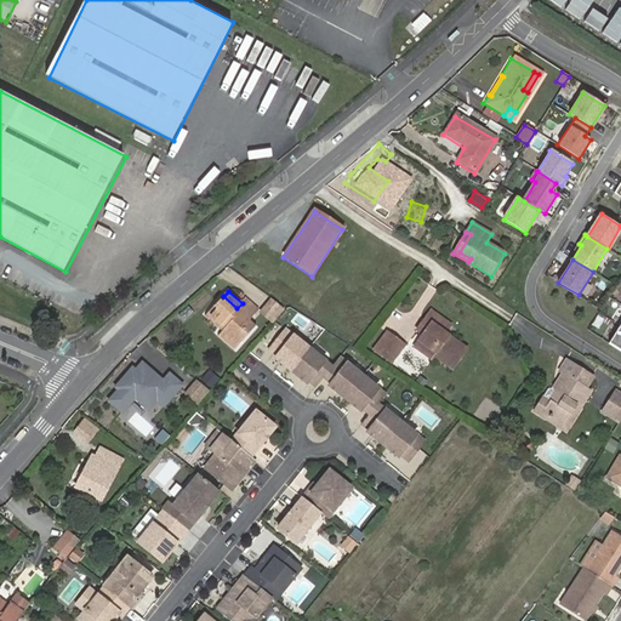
[(222,332),(239,347),(255,328),(249,322),(257,311),(244,300),(243,303),(237,308),(223,296),(209,313),(226,329),(222,332)]
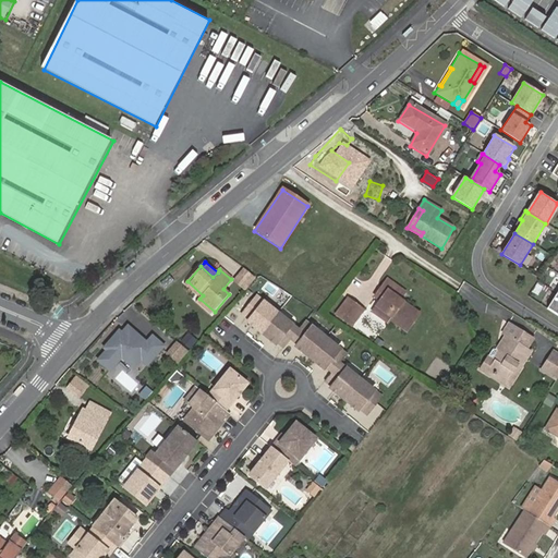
[(249,275),(240,286),(246,291),(256,280),(249,275)]
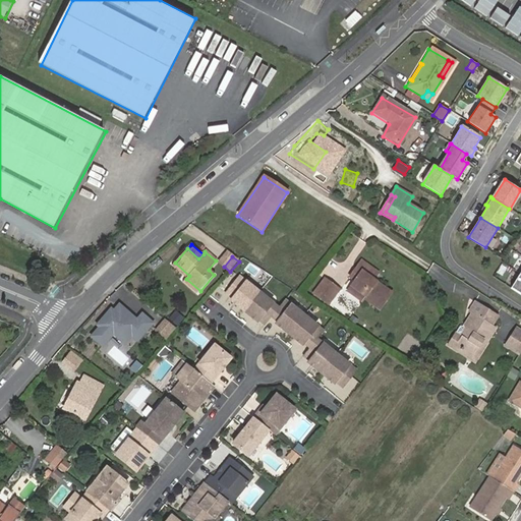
[(172,267),(186,279),(189,276),(175,263),(172,267)]
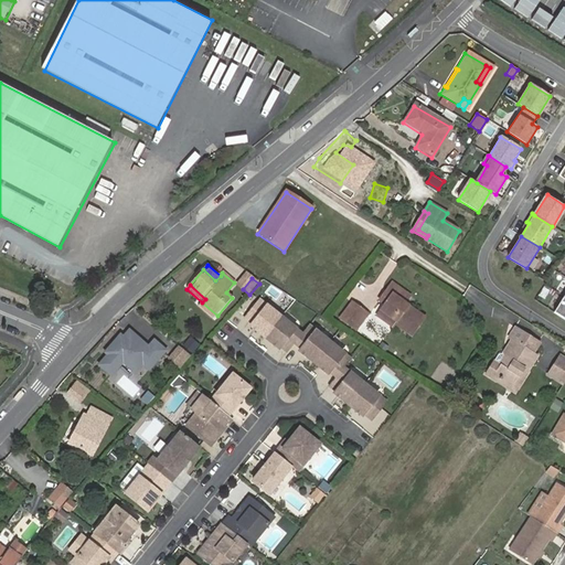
[(397,321),(395,324),(412,337),(424,320),(405,306),(411,299),(393,286),(387,294),(393,298),(386,306),(383,310),(397,321)]
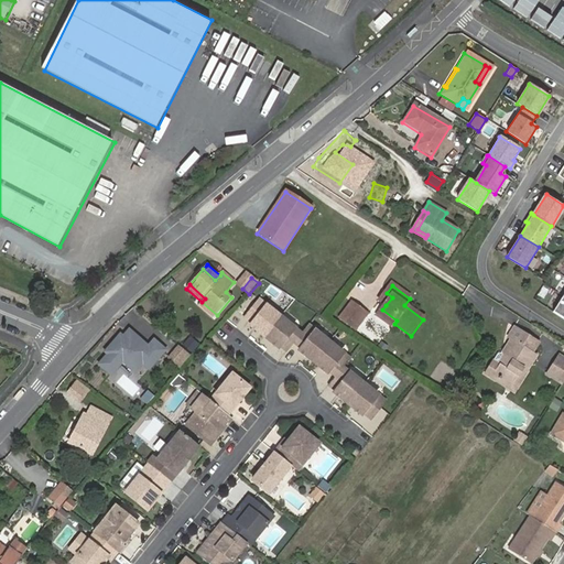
[(392,297),(387,293),(380,302),(386,305),(392,297)]
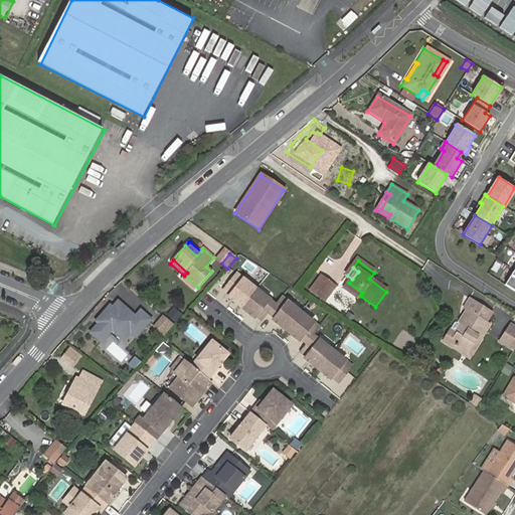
[(514,270),(506,285),(514,290),(514,270)]
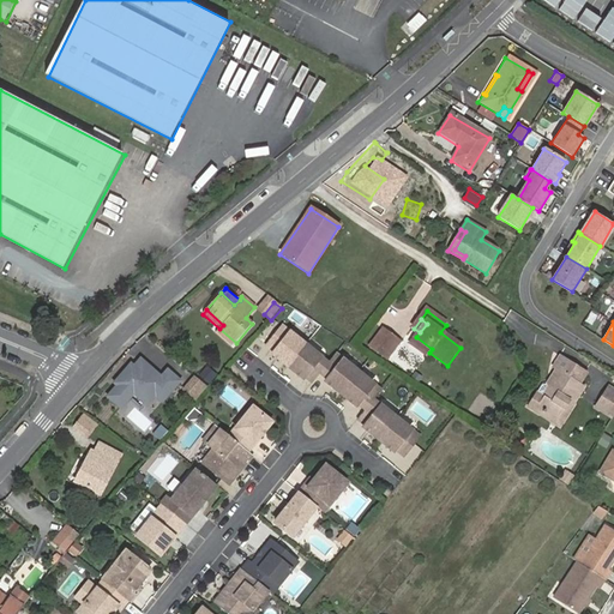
[(232,348),(236,343),(220,329),(215,333),(232,348)]
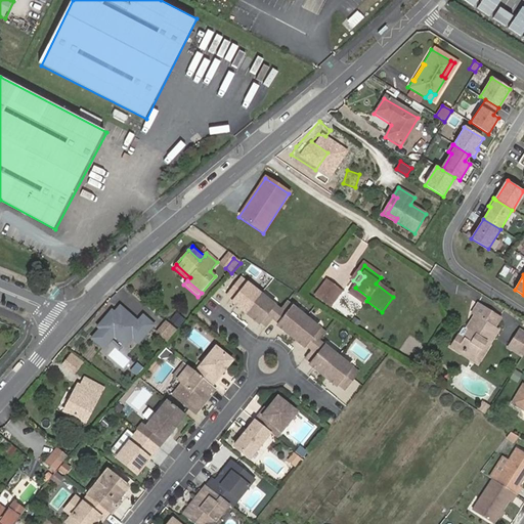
[(242,280),(228,297),(235,302),(233,304),(259,325),(261,323),(267,329),(273,320),(275,322),(290,306),(287,304),(280,312),(242,280)]
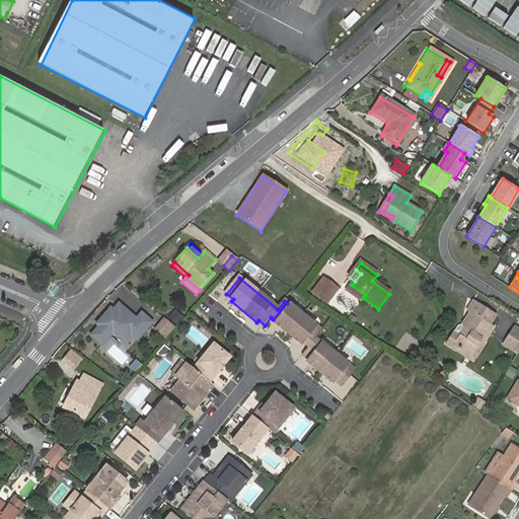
[(326,302),(337,289),(323,280),(314,293),(326,302)]
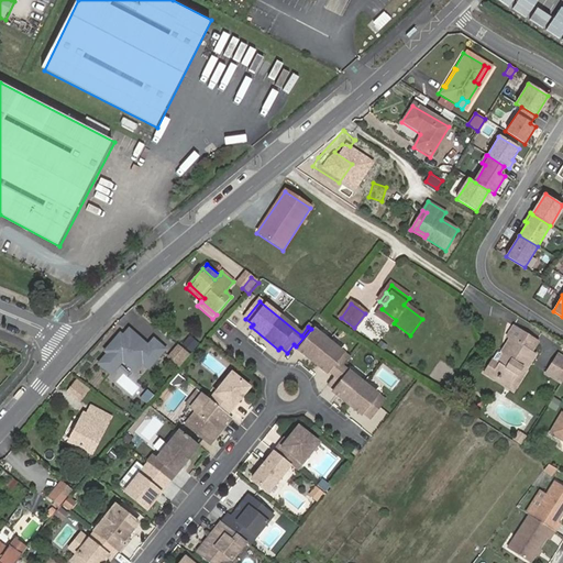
[(392,326),(394,323),(396,320),(382,309),(377,316),(392,326)]
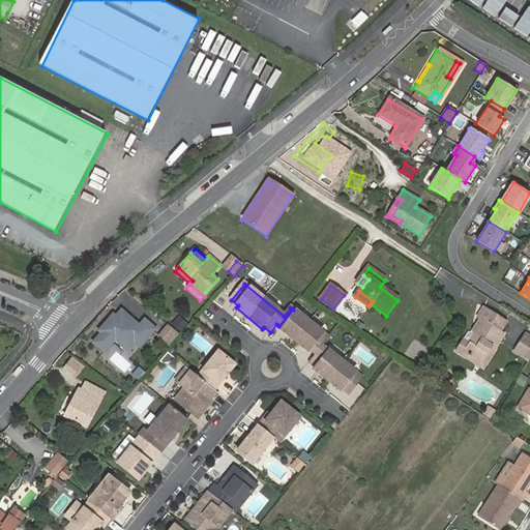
[(469,333),(458,351),(467,357),(473,356),(482,362),(493,348),(496,350),(505,334),(502,332),(507,323),(484,308),(479,318),(482,320),(474,333),(469,333)]
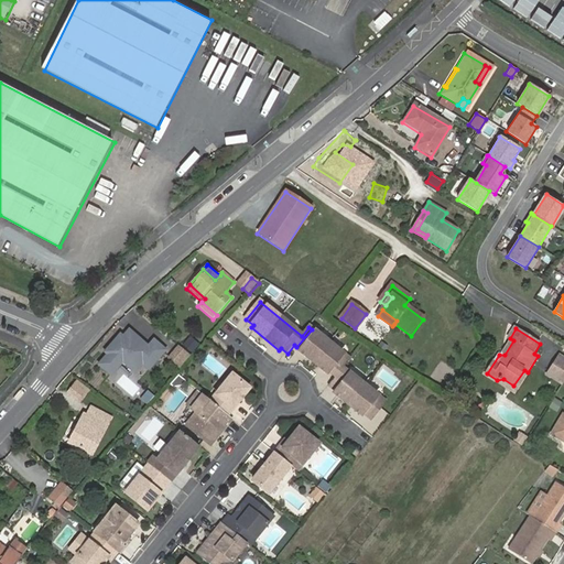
[(98,364),(110,373),(122,360),(134,371),(152,350),(147,346),(143,342),(141,344),(138,342),(140,339),(128,329),(122,336),(119,334),(105,351),(107,354),(98,364)]
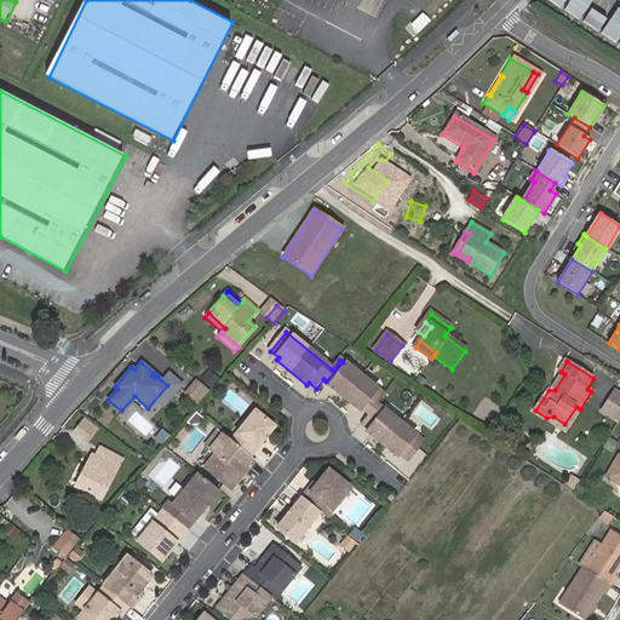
[(385,397),(343,362),(326,382),(332,385),(329,388),(360,413),(362,411),(369,417),(361,425),(369,432),(367,435),(397,459),(400,457),(407,463),(423,445),(377,407),(385,397)]
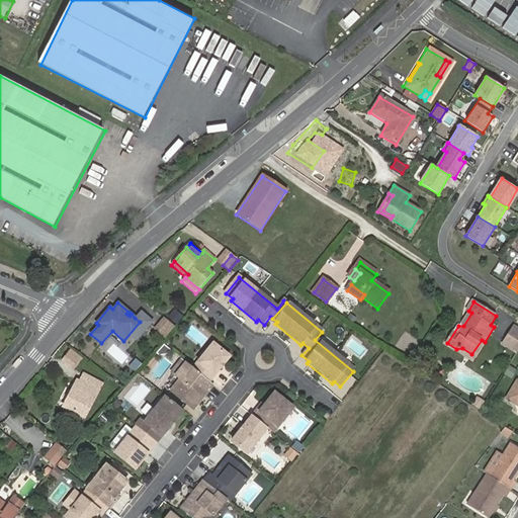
[(151,321),(141,312),(135,318),(140,322),(145,327),(151,321)]
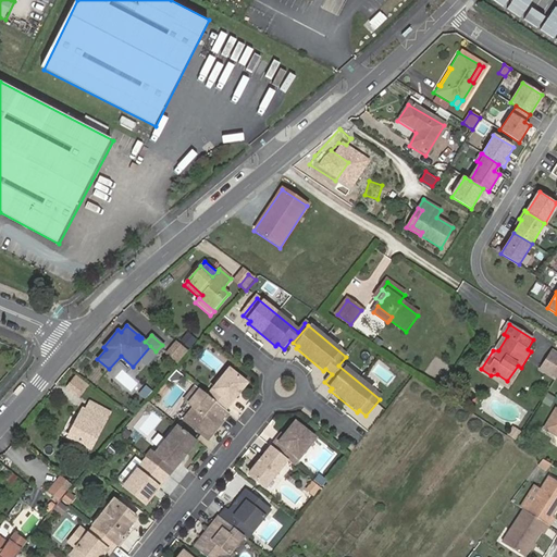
[(188,335),(182,343),(189,350),(196,343),(188,335)]
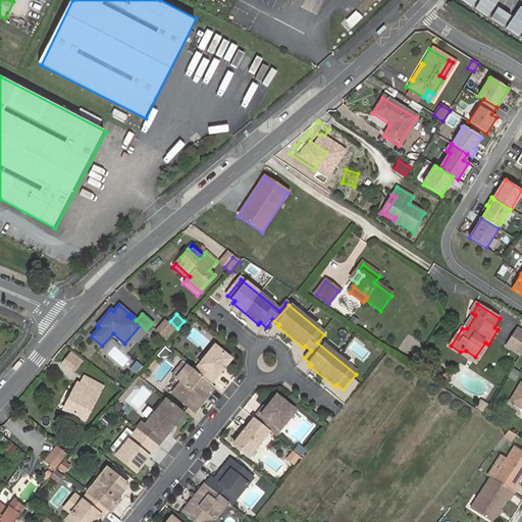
[(521,329),(517,327),(506,346),(521,355),(521,352),(521,329)]
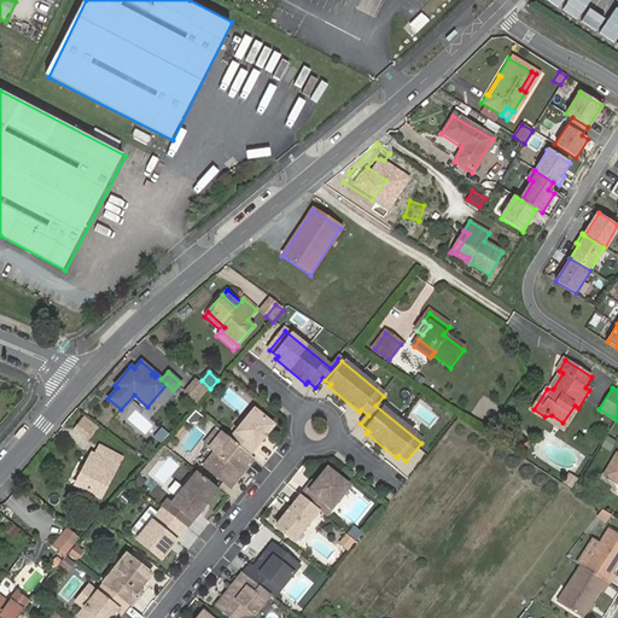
[(250,455),(274,426),(255,412),(232,441),(250,455)]
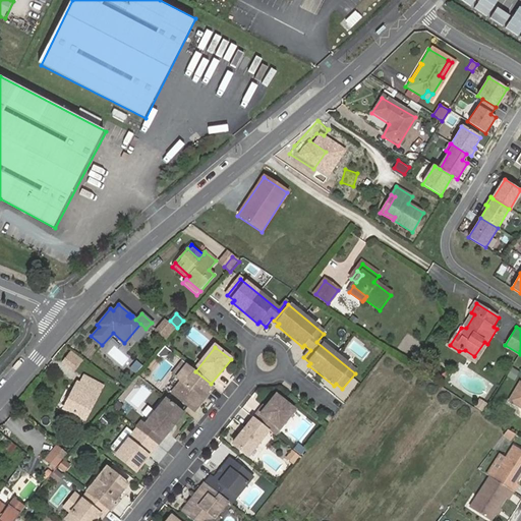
[(81,360),(71,351),(66,358),(76,366),(81,360)]
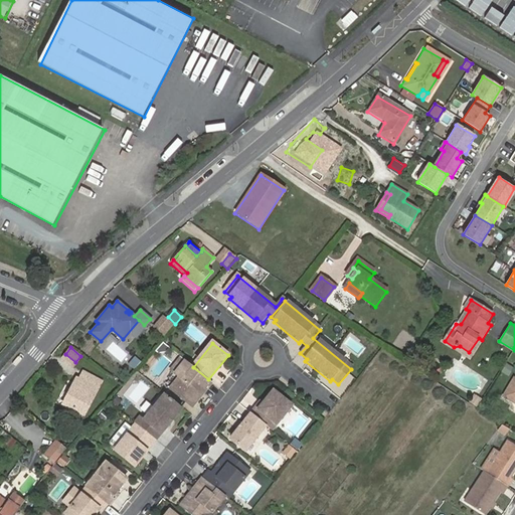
[(170,388),(191,406),(203,394),(204,388),(210,381),(208,379),(193,367),(182,358),(171,370),(180,377),(170,388)]
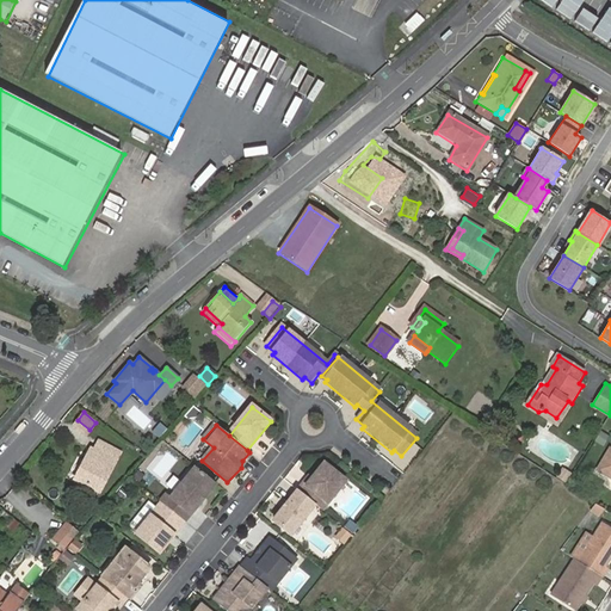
[(610,434),(603,430),(597,439),(605,444),(610,434)]
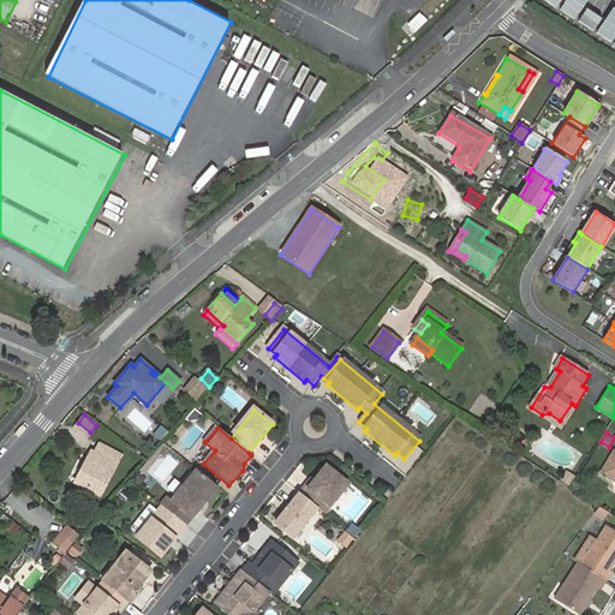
[(85,470),(83,467),(73,484),(100,497),(120,458),(99,446),(94,454),(85,470)]
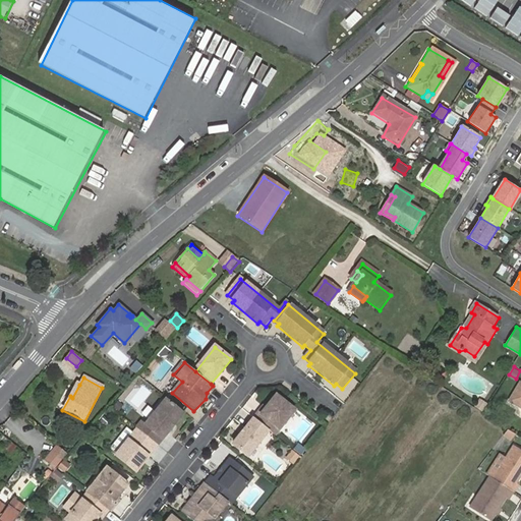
[(76,384),(70,396),(72,398),(79,385),(76,384)]
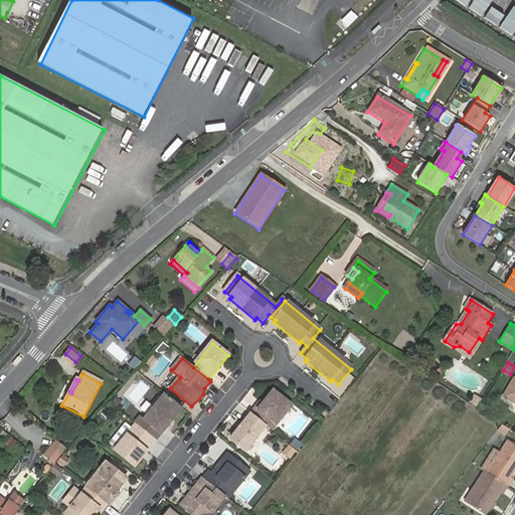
[(514,379),(506,394),(514,399),(514,379)]
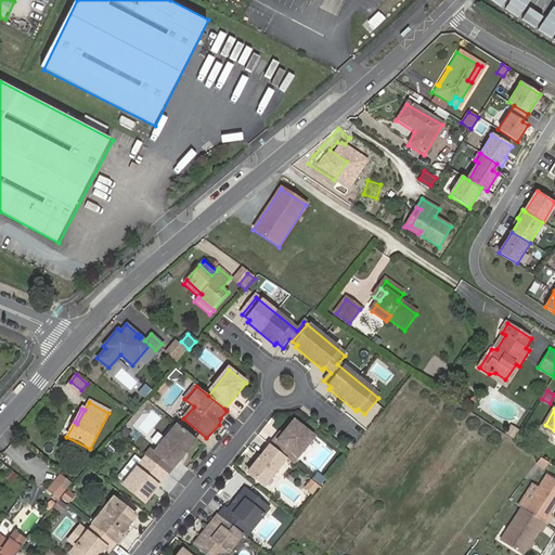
[(219,425),(229,413),(227,411),(220,418),(219,425)]
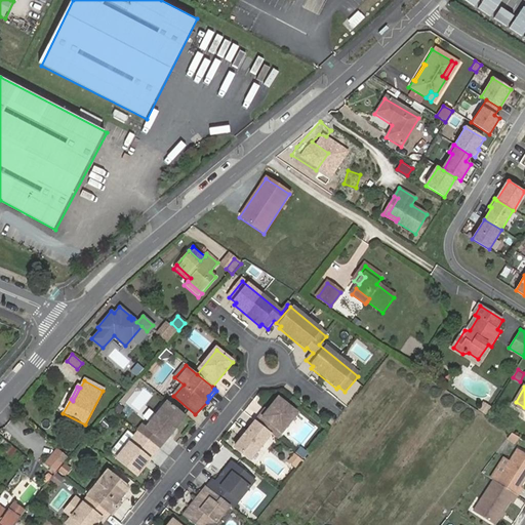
[(261,415),(255,422),(271,435),(276,439),(296,414),(279,399),(268,413),(264,417),(261,415)]
